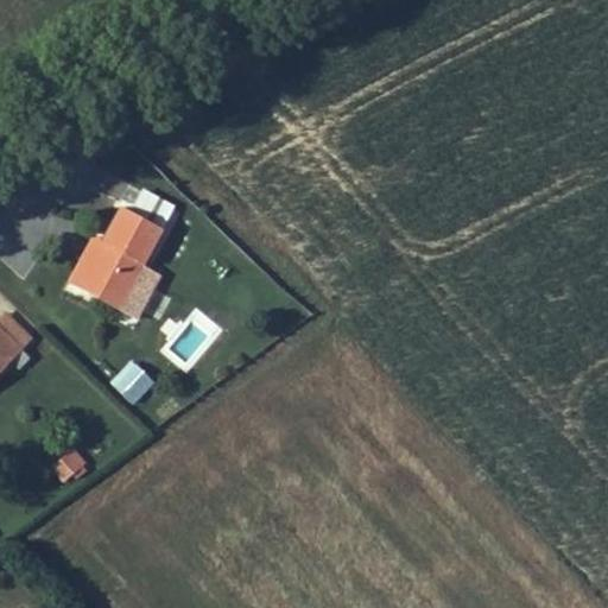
[(92,235),(67,283),(139,320),(162,276),(144,266),(175,207),(141,189),(130,213),(119,207),(101,240),(92,235)]
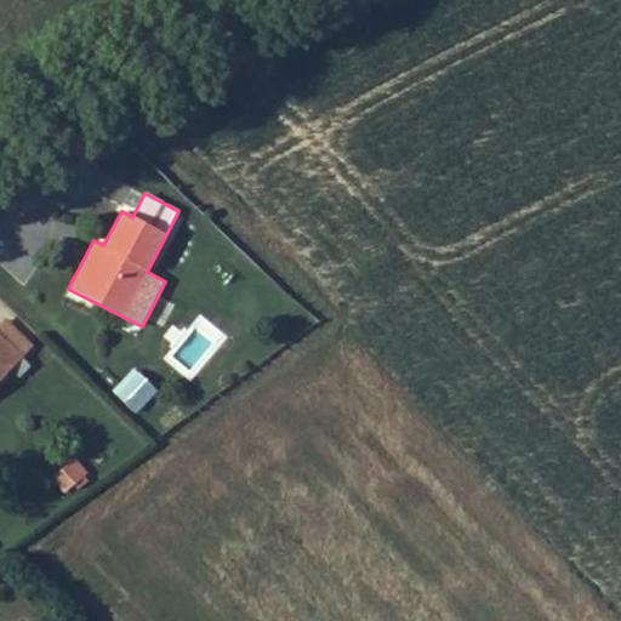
[(10,315),(0,324),(0,340),(21,362),(38,345),(10,315)]
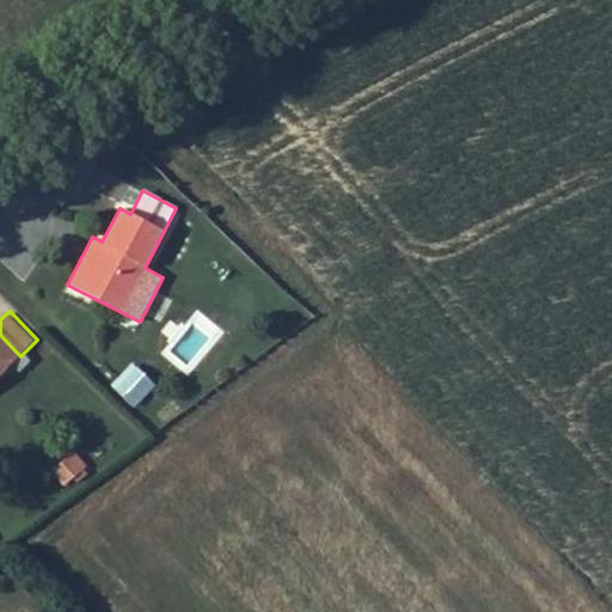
[(0,375),(20,356),(0,335),(0,375)]
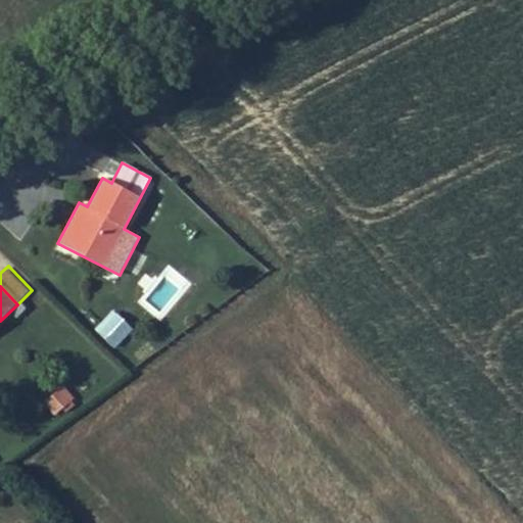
[(132,331),(112,311),(93,331),(113,350),(132,331)]
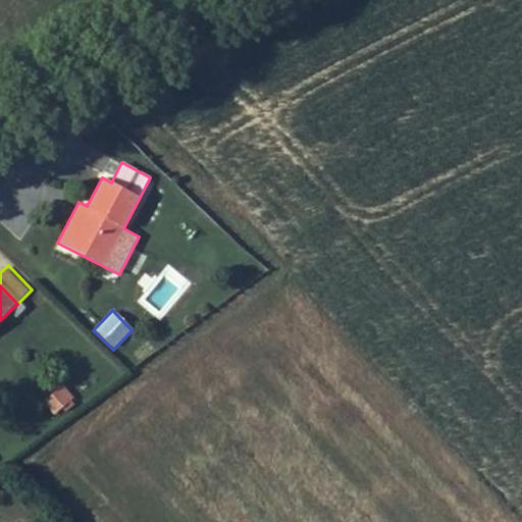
[(74,398),(63,384),(42,403),(53,416),(74,398)]
